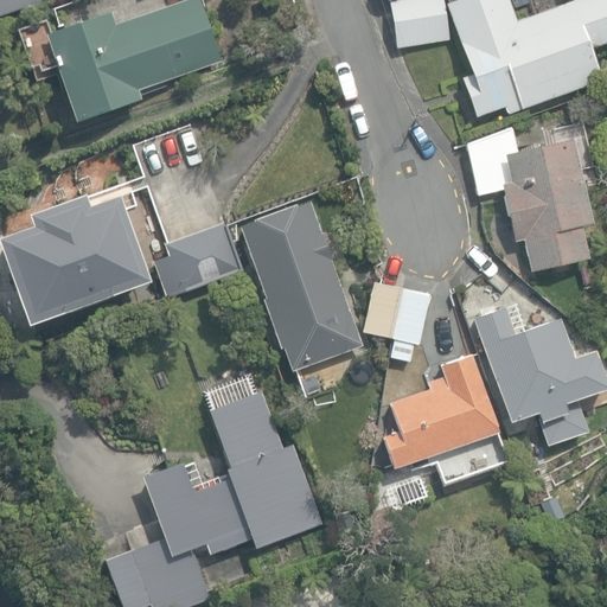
[(0,0),(0,17),(40,2),(39,0),(0,0)]
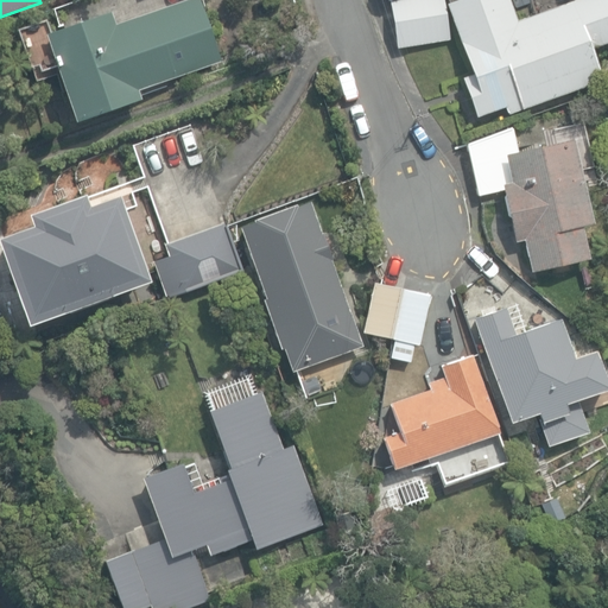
[(44,33),(74,122),(139,100),(135,90),(217,62),(196,0),(187,0),(114,25),(109,11),(44,33)]
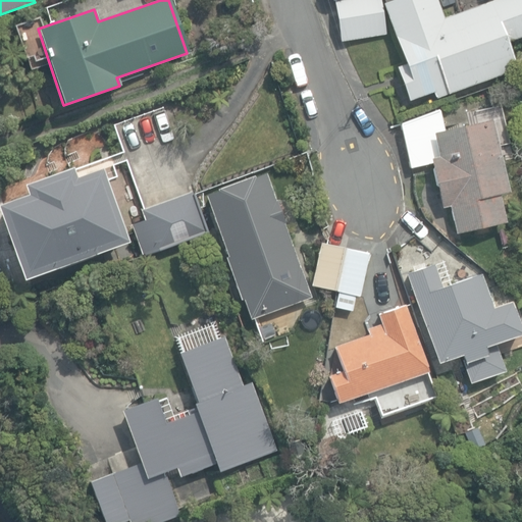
[(332,0),(338,42),(385,35),(380,0),(332,0)]
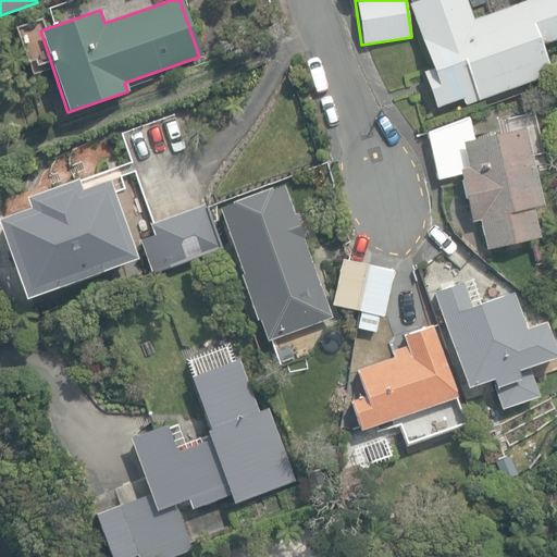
[(556,37),(556,0),(524,0),(473,19),(466,0),(415,0),(409,2),(422,38),(419,39),(430,67),(420,72),(434,109),(460,99),(463,106),(546,75),(536,46),(556,37)]
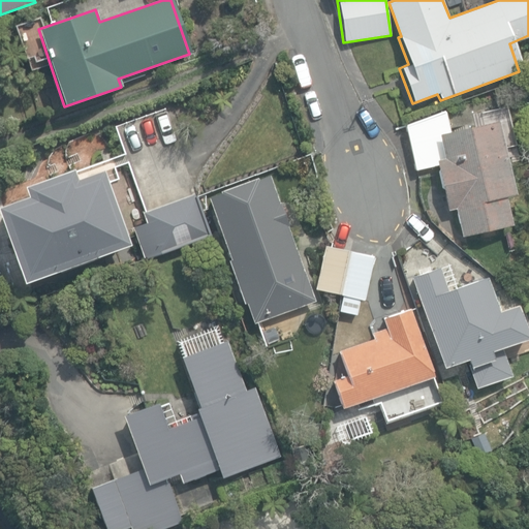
[(456,210),(462,239),(512,226),(505,197),(515,195),(497,123),(453,133),(446,120),(453,119),(450,111),(442,113),(406,128),(415,172),(433,167),(446,212),(456,210)]
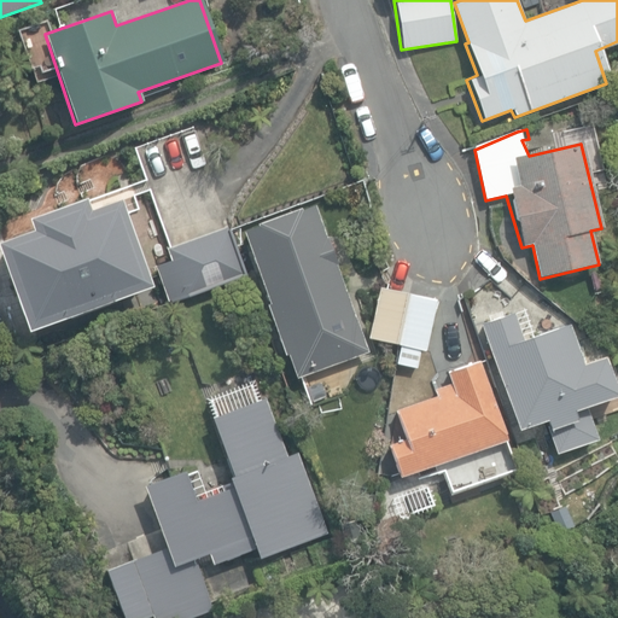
[(0,240),(0,252),(28,330),(152,286),(121,199),(89,210),(86,198),(28,219),(31,229),(0,240)]
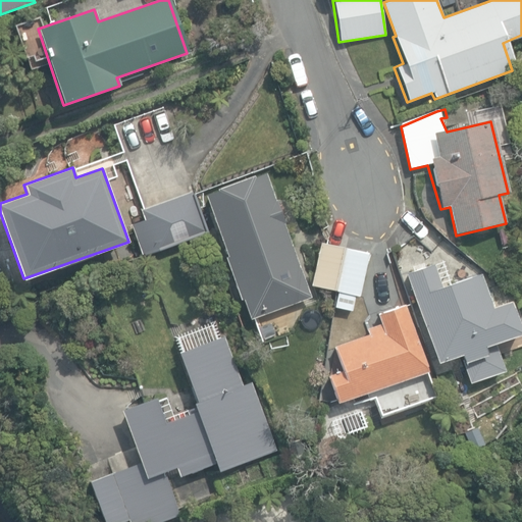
[(233,288),(240,303),(267,293),(266,288),(264,281),(272,278),(269,269),(297,259),(265,173),(254,177),(253,176),(216,190),(217,192),(205,196),(226,255),(224,255),(233,280),(231,280),(233,288)]
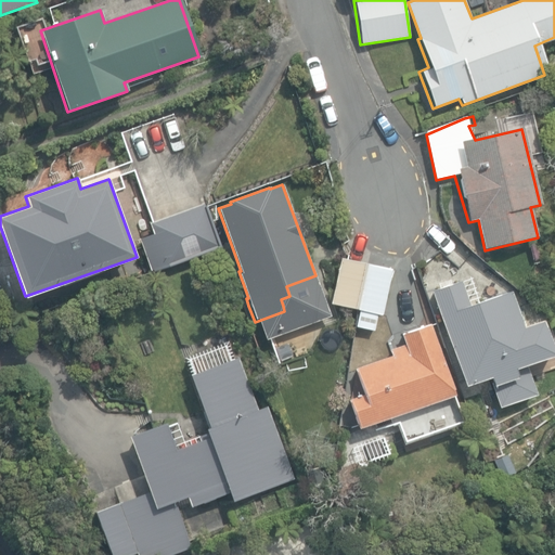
[(140,237),(151,269),(219,246),(205,204),(151,223),(154,233),(140,237)]
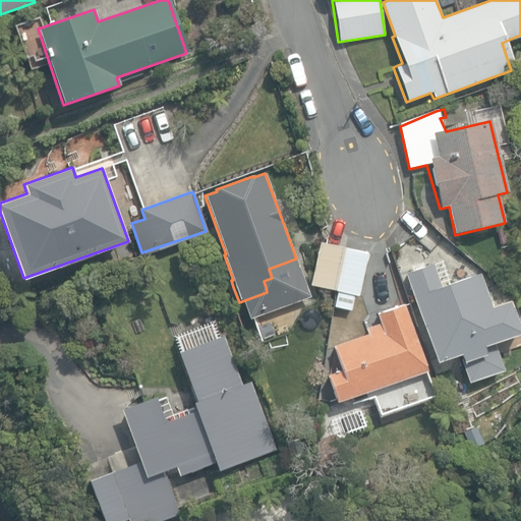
[(322,287),(358,295),(360,287),(368,253),(321,241),(309,285),(322,287)]
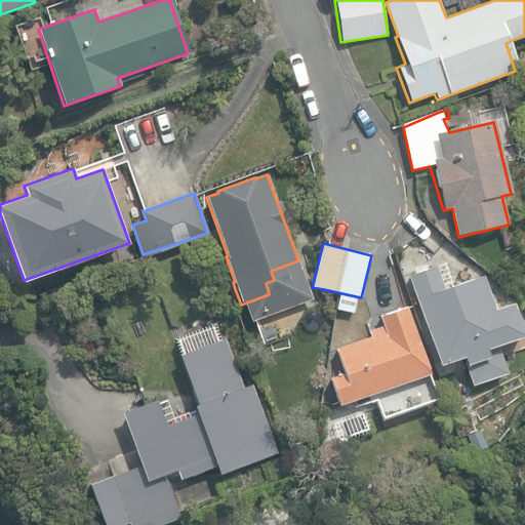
[(414,289),(440,364),(524,335),(514,303),(495,309),(489,289),(484,275),(452,286),(450,279),(442,281),(437,266),(410,275),(414,289)]
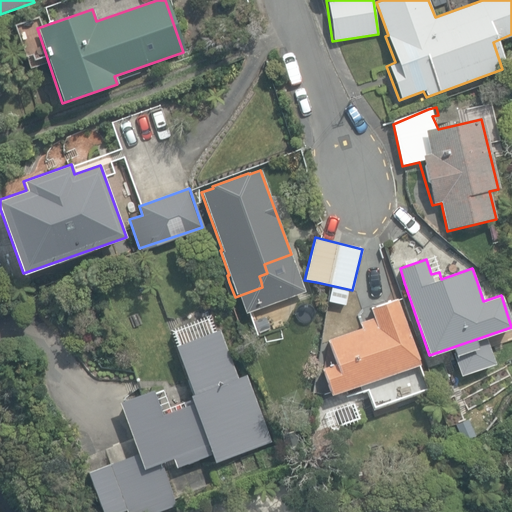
[(323,367),(332,394),(353,387),(355,393),(364,390),(362,384),(385,376),(389,375),(421,364),(399,298),(389,302),(386,303),(371,308),(374,317),(361,321),(363,328),(329,339),(337,363),(329,365),(323,367)]
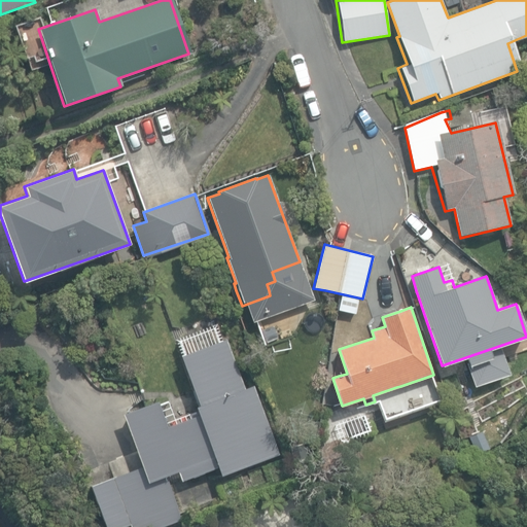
[(126,526),(132,525),(132,526),(161,526),(183,519),(167,476),(179,471),(182,481),(218,467),(221,476),(279,455),(253,385),(246,388),(226,338),(180,355),(200,405),(196,407),(198,411),(175,419),(169,400),(161,403),(159,399),(123,413),(143,465),(92,485),(106,526),(126,526)]
